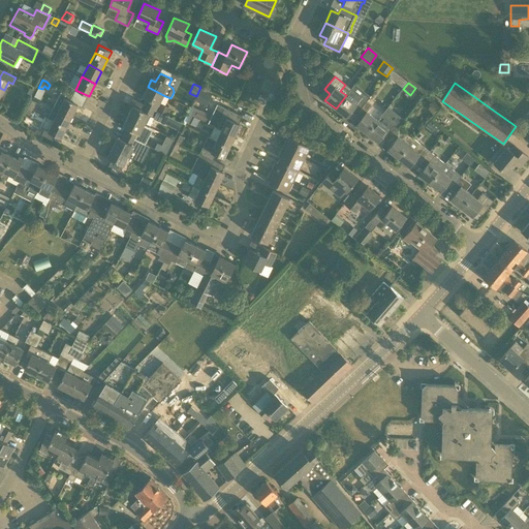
[(155,111),(159,103),(163,95),(148,87),(143,97),(147,99),(144,104),(155,111)]
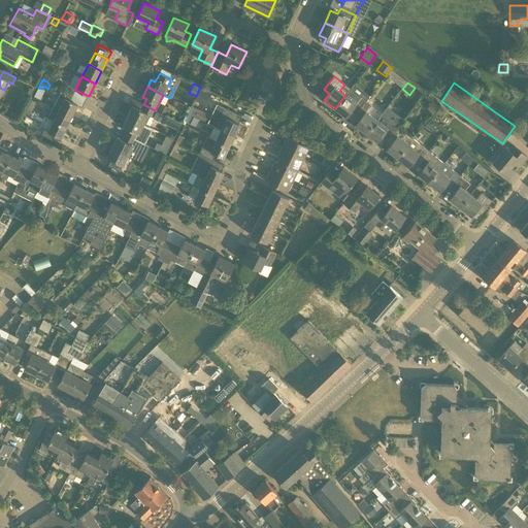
[(351,110),(356,114),(366,101),(365,101),(350,89),(345,95),(335,108),(345,117),(351,110)]
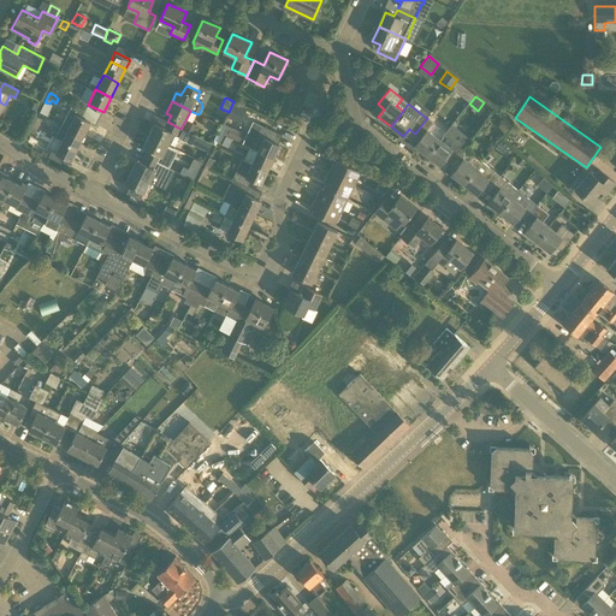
[(69,111),(63,124),(84,135),(90,122),(82,117),(84,111),(72,105),(69,111)]
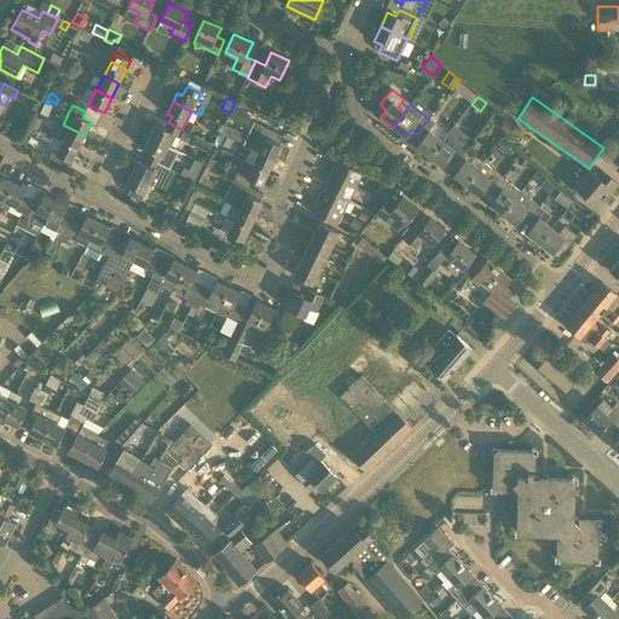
[(236,121),(242,109),(235,105),(229,119),(236,121)]
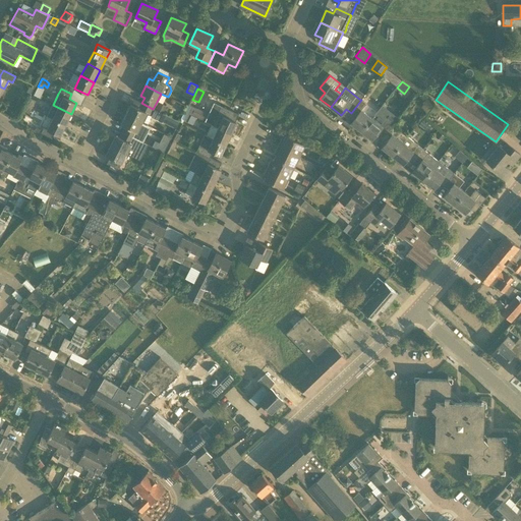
[(361,131),(371,118),(366,114),(371,108),(361,100),(351,113),(355,117),(351,123),(361,131)]
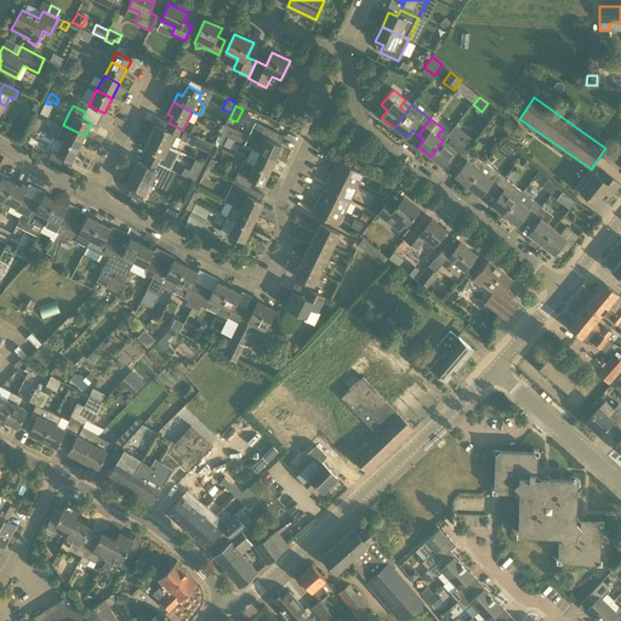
[(508,119),(505,124),(512,130),(516,125),(508,119)]
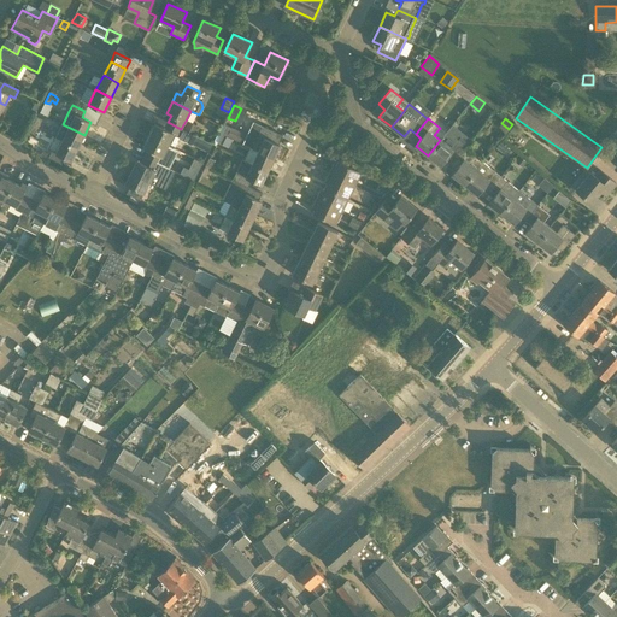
[(150,135),(168,145),(174,148),(178,137),(193,145),(197,136),(193,134),(181,129),(168,122),(165,128),(156,123),(150,135)]
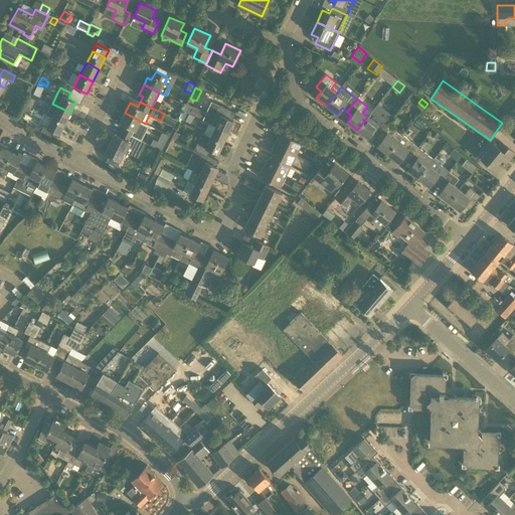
[(228,132),(233,121),(231,121),(235,113),(210,102),(202,120),(216,127),(228,132)]
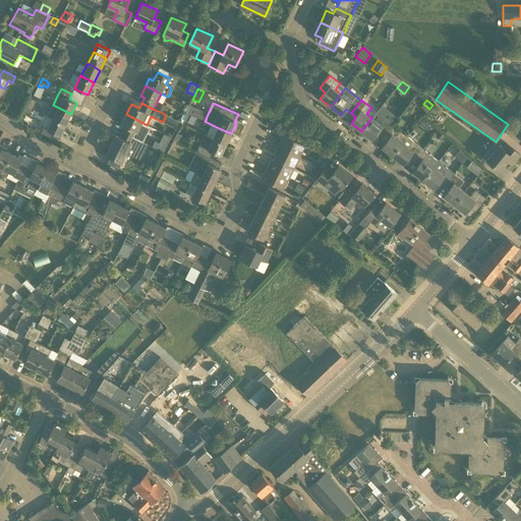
[(163,113),(166,108),(159,104),(156,110),(163,113)]
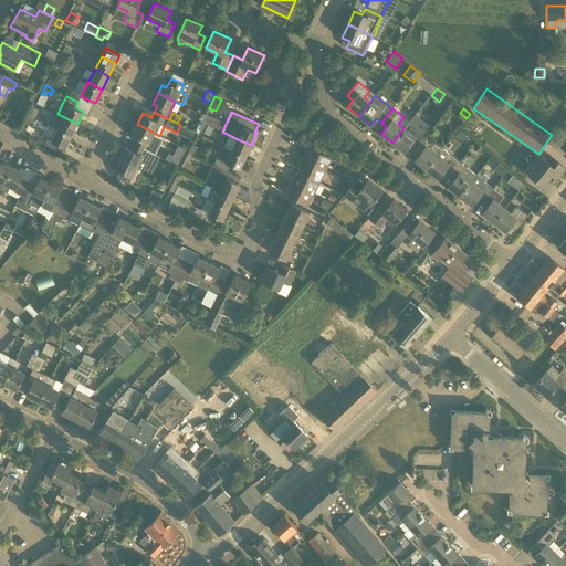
[(71,136),(77,124),(58,114),(51,126),(58,128),(71,136)]
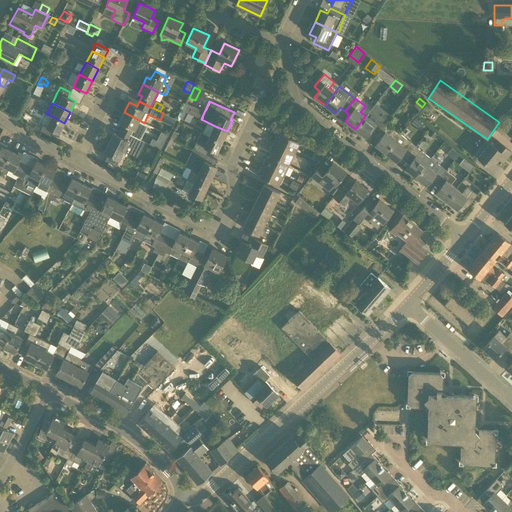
[(192,106),(189,113),(199,118),(203,110),(192,105),(192,106)]
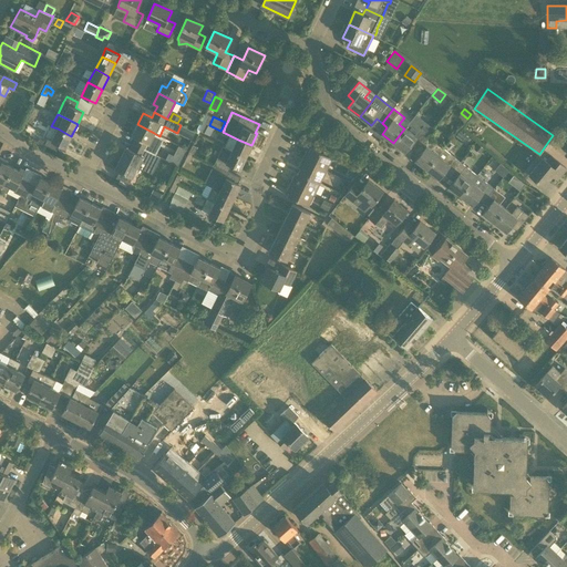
[(199,131),(205,133),(208,125),(204,123),(199,131)]
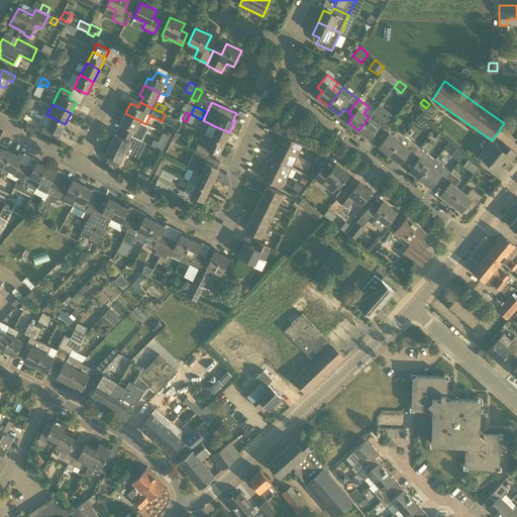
[(121,131),(133,136),(134,133),(140,121),(125,113),(120,123),(124,125),(121,131)]
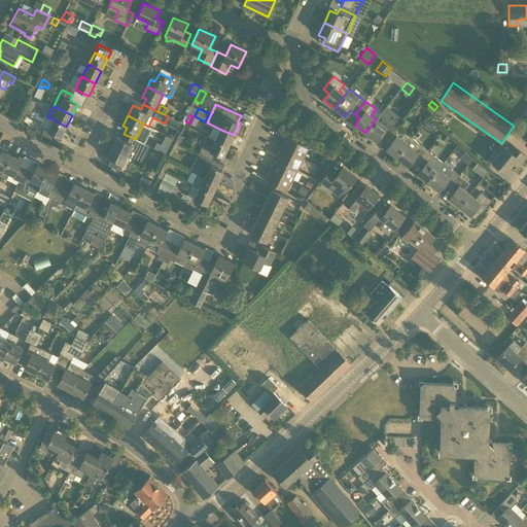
[(194,116),(190,124),(196,127),(199,118),(194,116)]
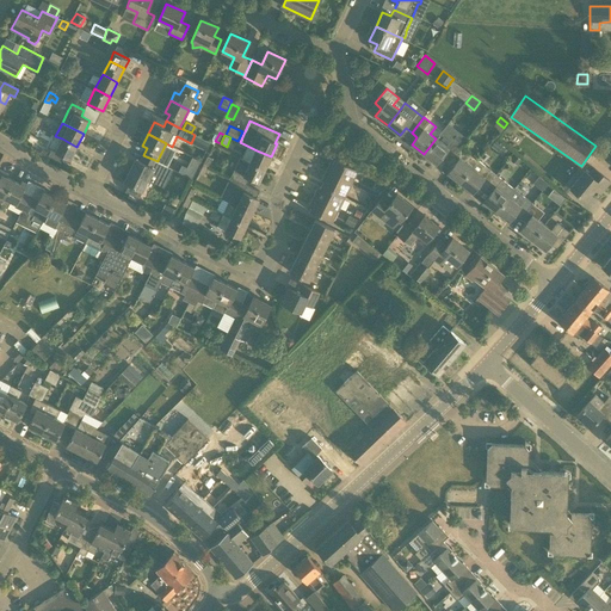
[(460,146),(449,136),(443,144),(436,139),(424,154),(436,164),(442,156),(448,161),(460,146)]
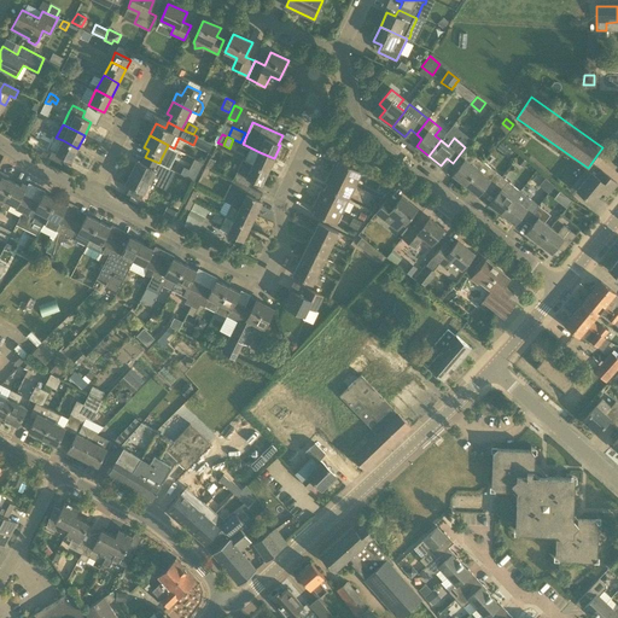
[(71,162),(77,149),(63,140),(56,153),(71,162)]
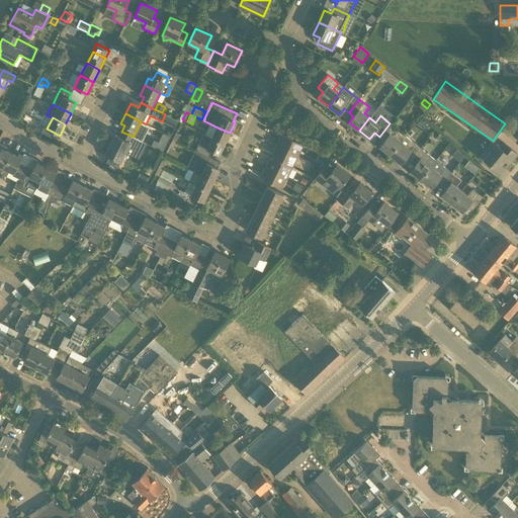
[(171,117),(167,124),(174,127),(178,120),(171,117)]
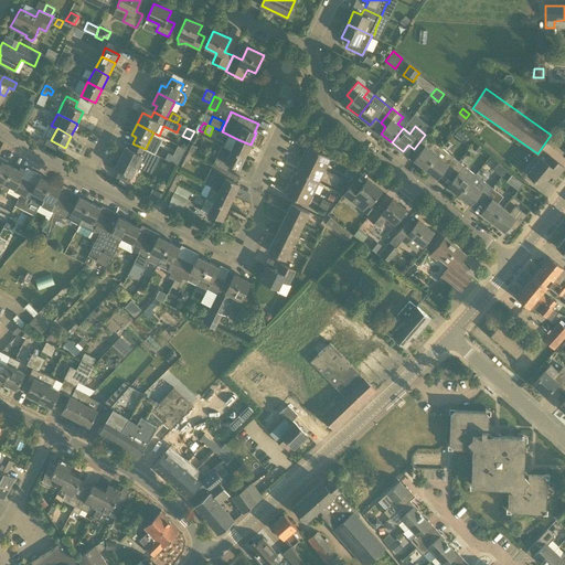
[(458,129),(454,135),(458,139),(462,134),(458,129)]
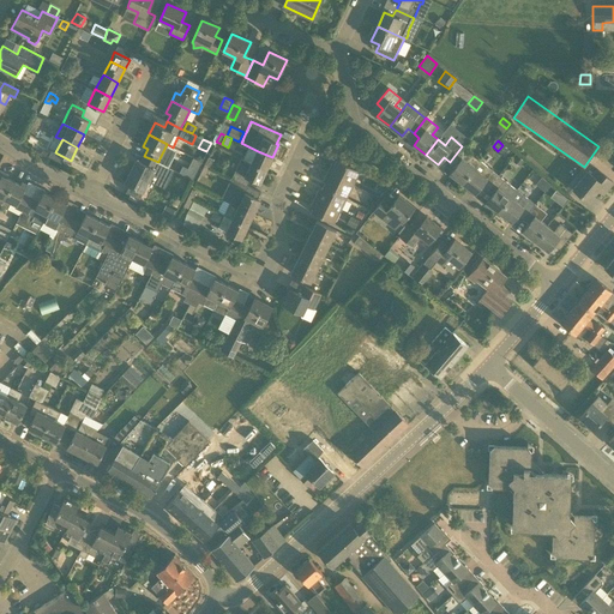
[(462,184),(474,168),(480,161),(462,146),(450,162),(456,167),(450,174),(462,184)]
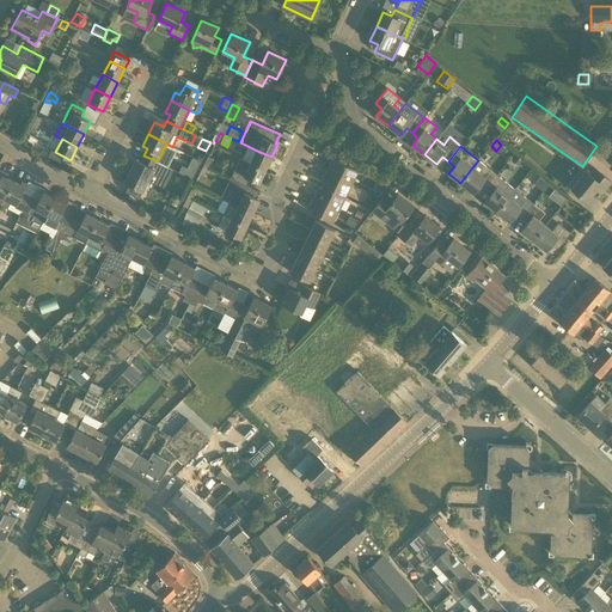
[(271,157),(257,151),(251,163),(265,170),(271,157)]
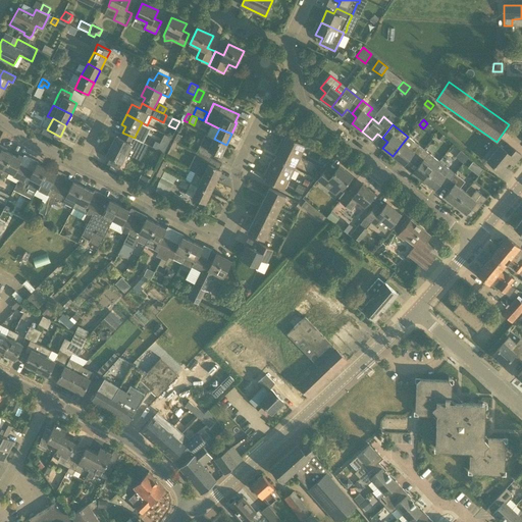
[(135,138),(122,133),(120,138),(115,136),(110,146),(126,154),(134,157),(142,142),(140,142),(135,138)]
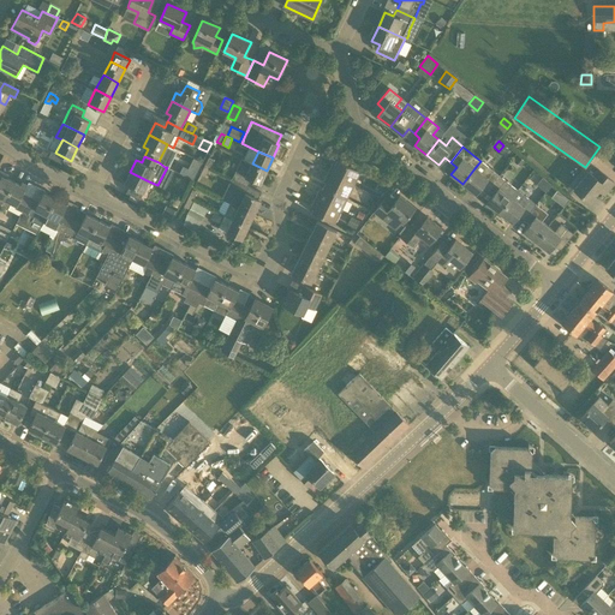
[(267,171),(252,163),(242,159),(236,171),(251,179),(250,179),(261,184),(267,171)]
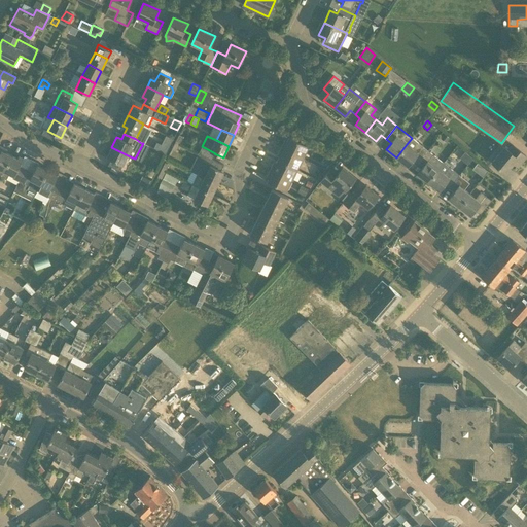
[(309,147),(289,138),(287,141),(285,140),(281,148),(303,159),(309,147)]
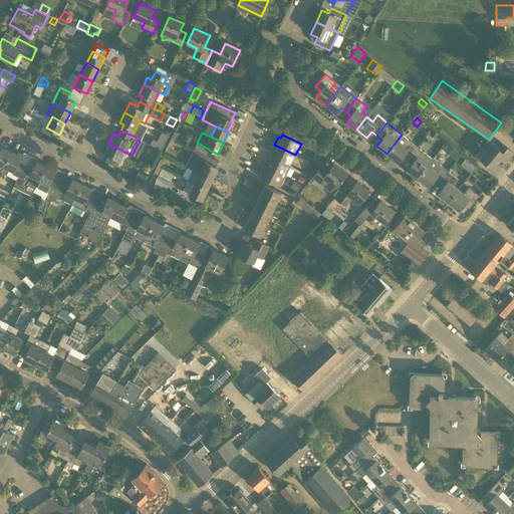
[(408,160),(418,147),(402,135),(397,141),(387,154),(398,162),(403,156),(408,160)]
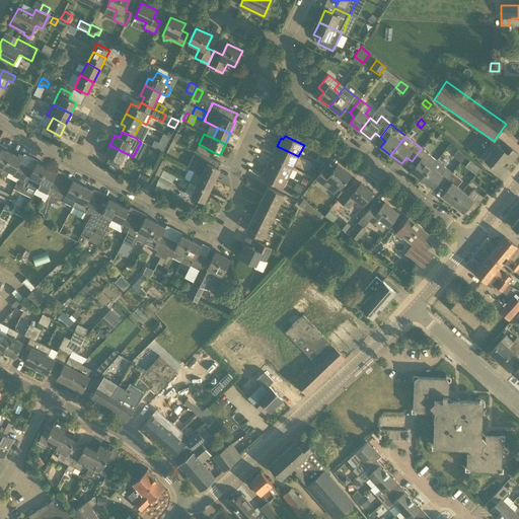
[(518,154),(505,143),(501,148),(497,145),(485,161),(497,170),(508,157),(513,161),(518,154)]
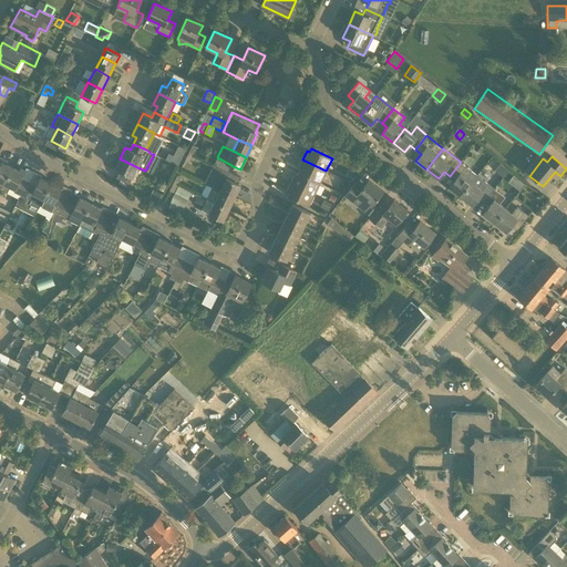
[(0,188),(1,189),(12,167),(7,164),(8,162),(0,157),(0,188)]
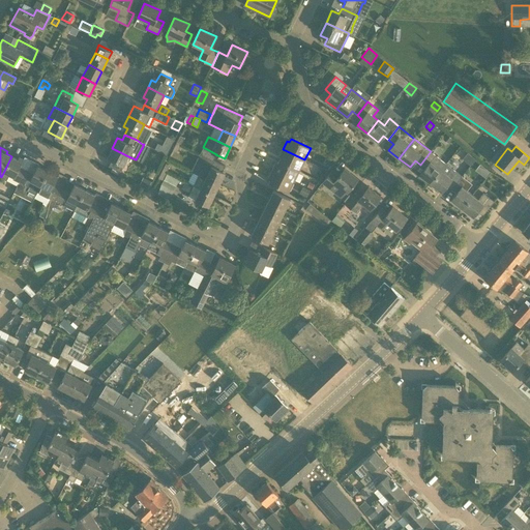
[(120,172),(128,156),(112,148),(107,158),(112,160),(109,166),(120,172)]
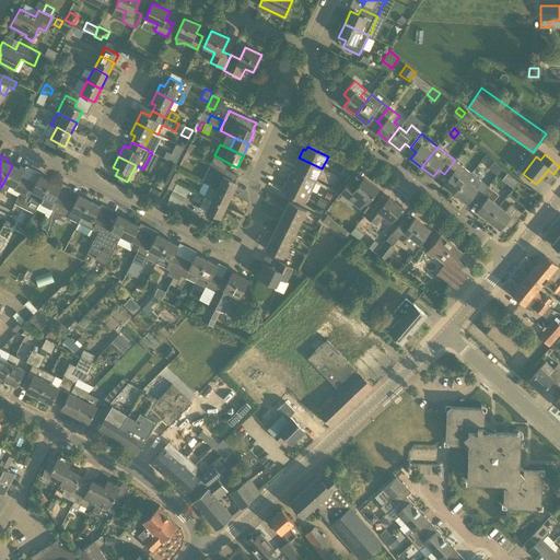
[(316,181),(322,168),(299,158),(294,165),(296,166),(295,170),(316,181)]
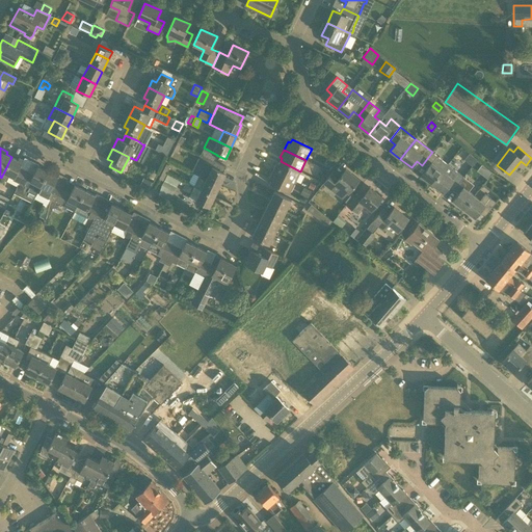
[(432,184),(443,170),(448,164),(432,152),(422,165),(427,169),(421,176),(432,184)]
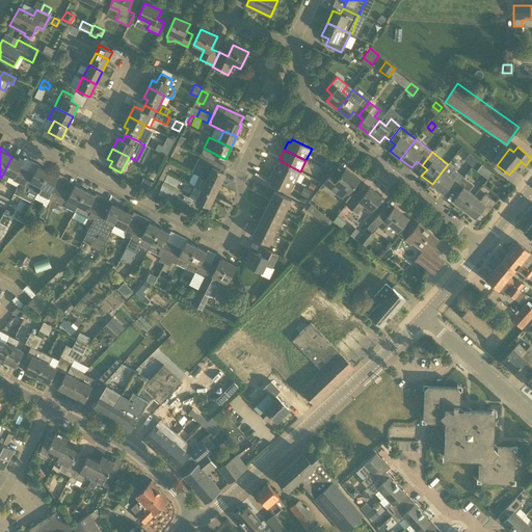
[(470,154),(464,160),(472,165),(477,159),(470,154)]
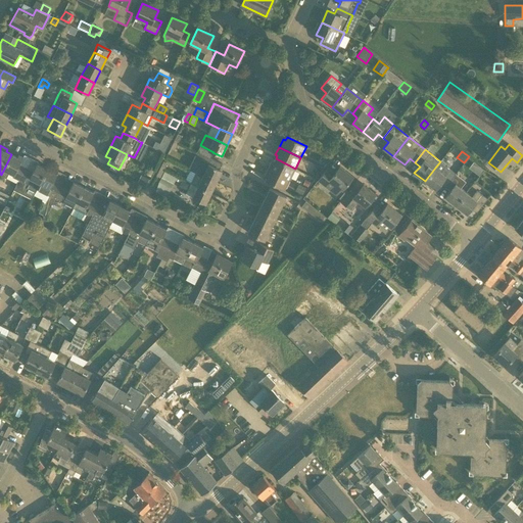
[(17,157),(11,154),(1,175),(7,178),(9,174),(13,176),(12,177),(18,180),(25,168),(19,164),(24,157),(18,154),(17,157)]
